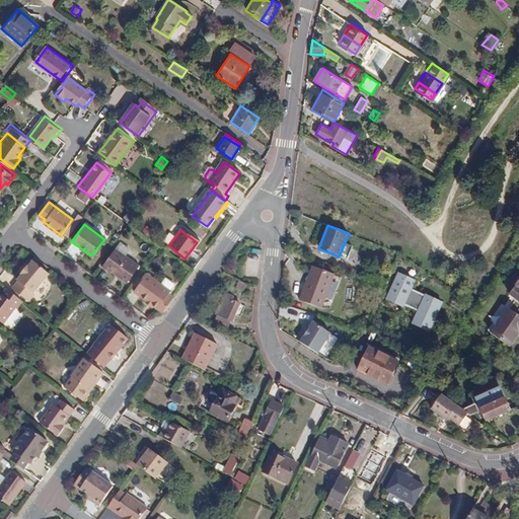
[(120,241),(116,247),(126,254),(130,248),(120,241)]
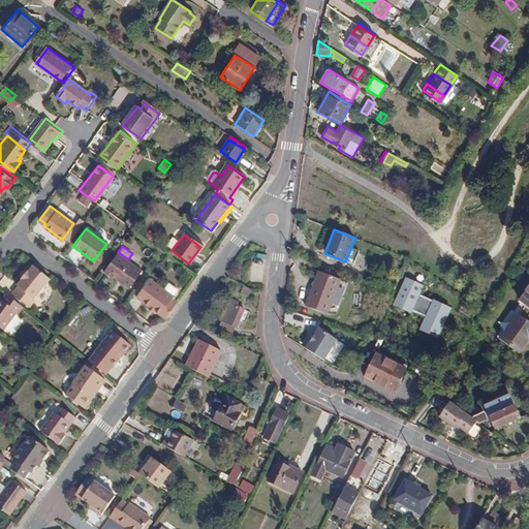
[(127,287),(139,271),(116,252),(101,273),(107,277),(111,275),(127,287)]
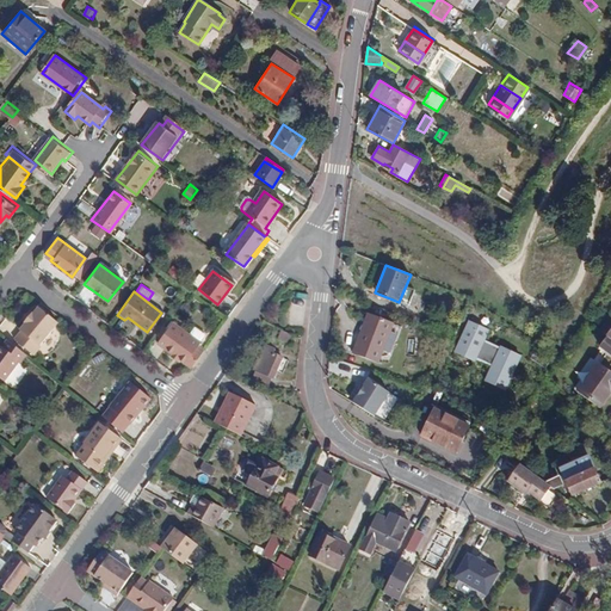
[(41,345),(39,344),(57,321),(38,306),(32,313),(31,312),(25,321),(26,321),(19,328),(20,329),(14,338),(34,353),(41,345)]
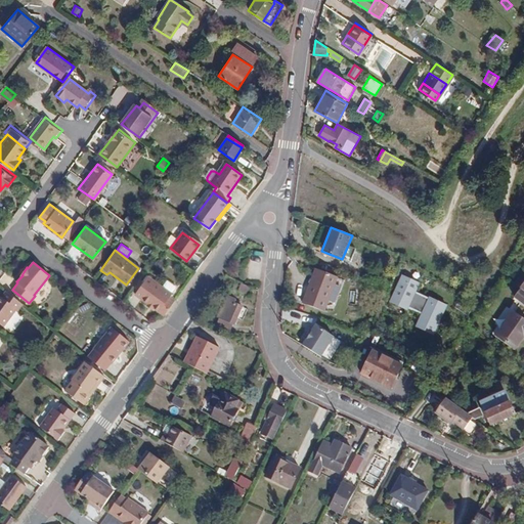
[(323,311),(337,278),(315,270),(302,302),(323,311)]
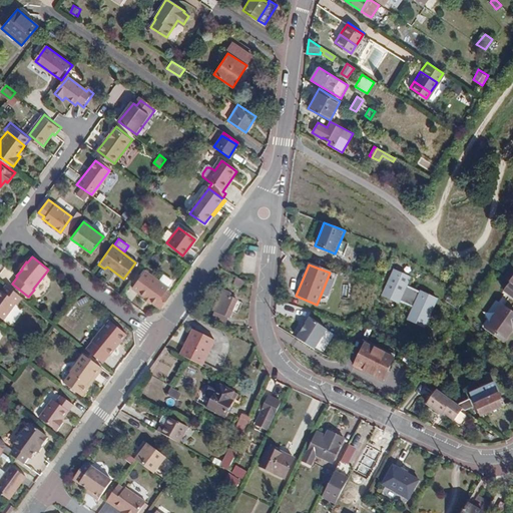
[(412,308),(407,320),(426,328),(438,297),(408,286),(412,276),(393,269),(382,296),(412,308)]
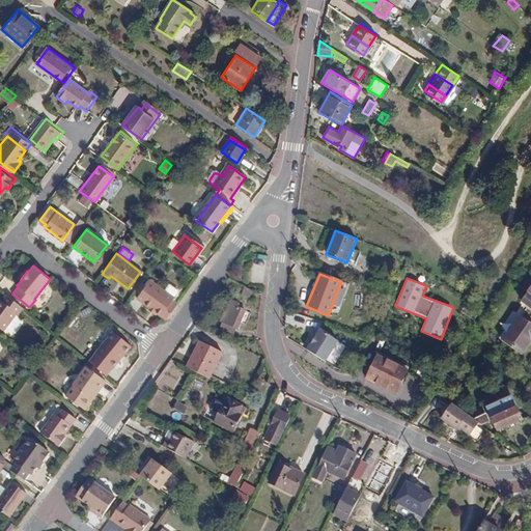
[(163,290),(148,280),(135,298),(159,315),(172,298),(171,297),(175,290),(167,284),(163,290)]
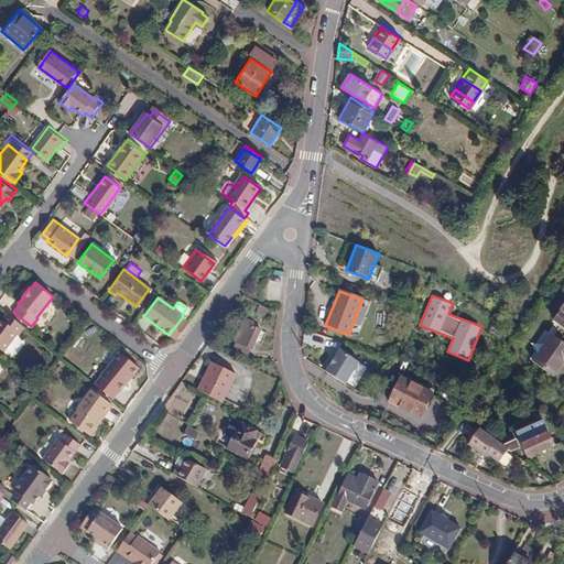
[(271,311),(264,307),(259,304),(256,312),(267,317),(271,311)]
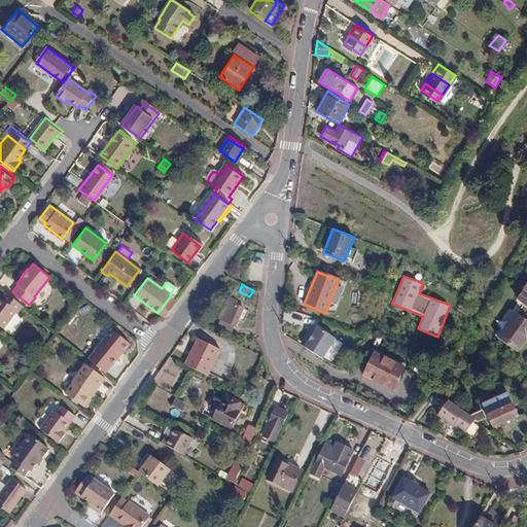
[(526,292),(523,290),(518,297),(526,305),(526,292)]
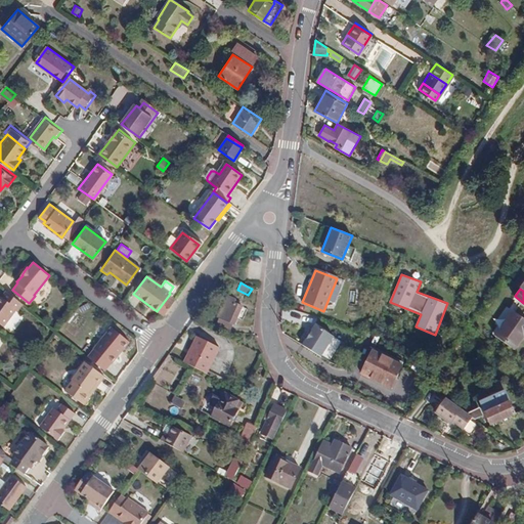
[(15,308),(17,309),(23,303),(6,290),(1,296),(0,295),(0,324),(1,325),(15,308)]
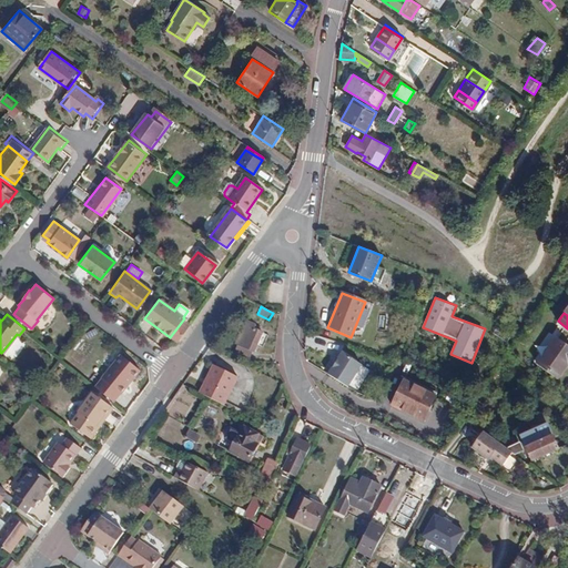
[(262,333),(254,328),(256,325),(245,321),(235,343),(254,352),(262,333)]
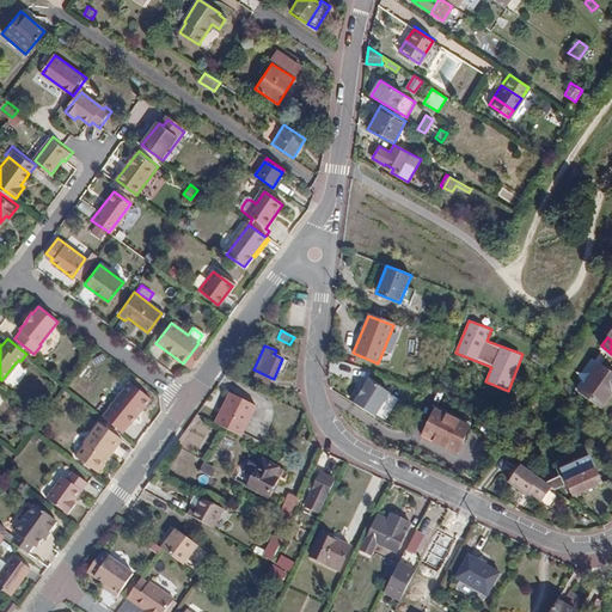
[(611,372),(600,362),(577,392),(600,409),(611,391),(611,372)]
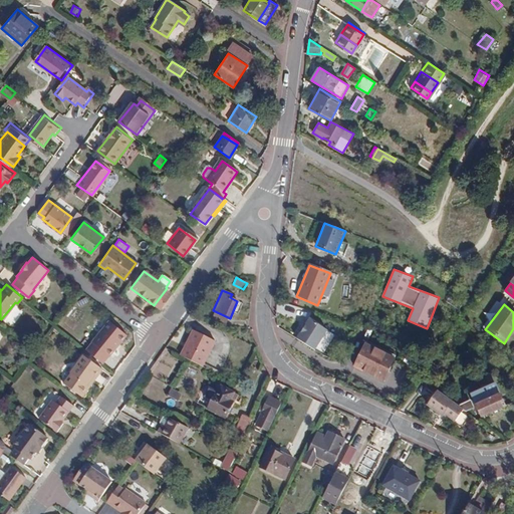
[(103,364),(129,335),(109,319),(84,348),(103,364)]
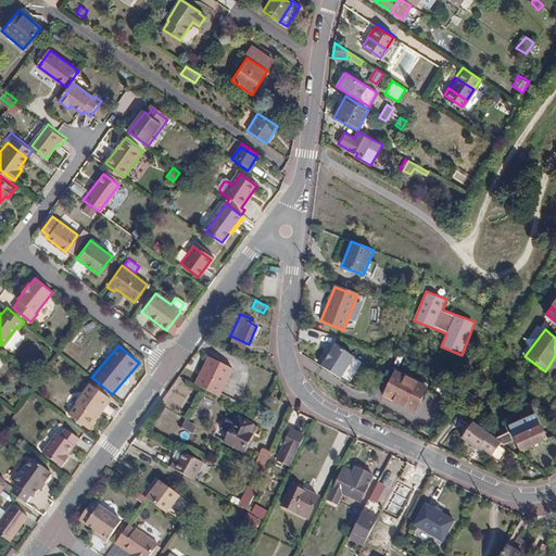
[(357,358),(337,345),(323,367),(344,381),(357,358)]
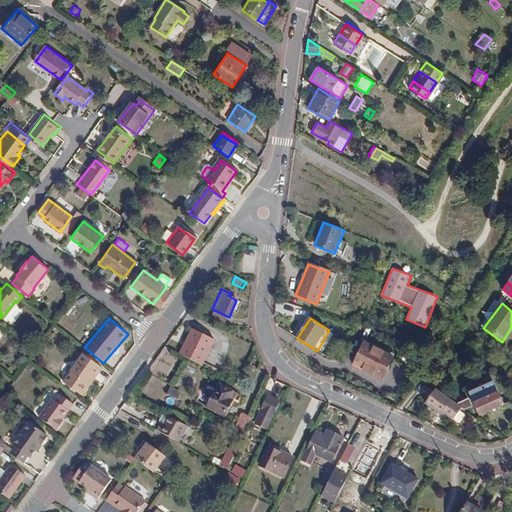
[(198,335),(194,334),(182,355),(186,357),(198,335)]
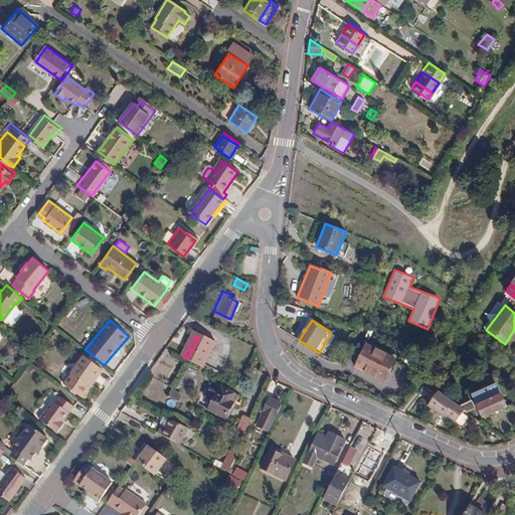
[(199,337),(187,359),(205,369),(217,347),(199,337)]
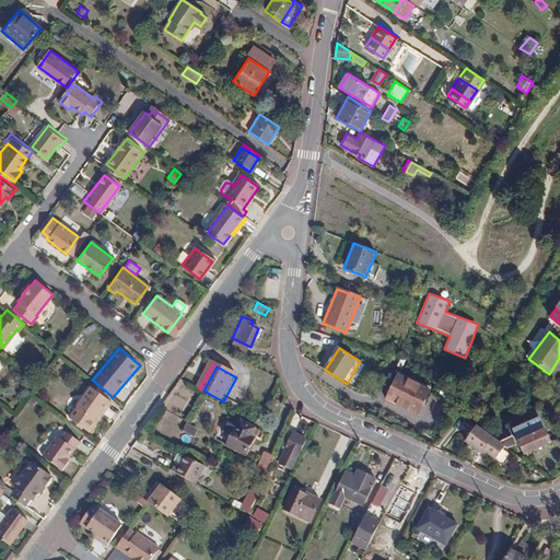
[(418,415),(430,391),(398,375),(386,399),(418,415)]
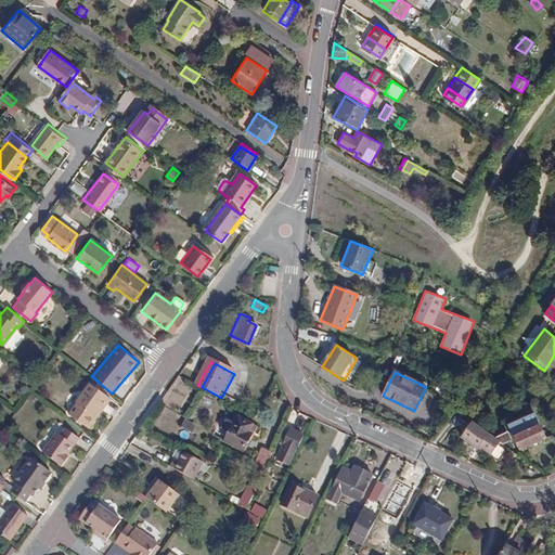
[(440,390),(451,397),(457,387),(447,381),(440,390)]
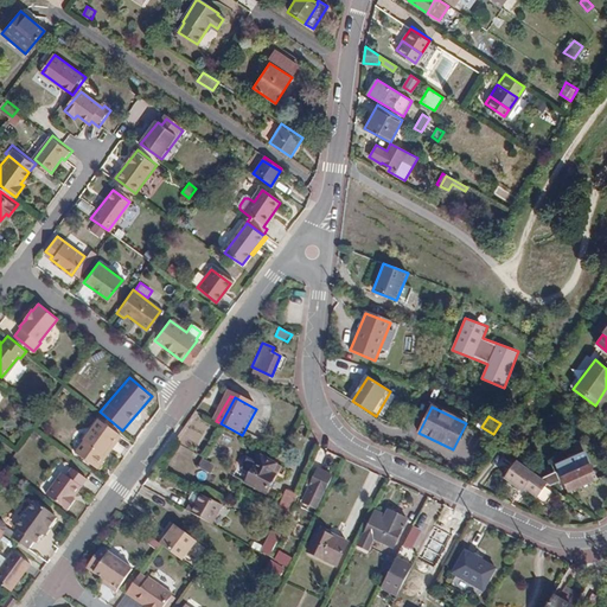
[(93,464),(98,464),(104,455),(103,452),(109,443),(113,446),(121,435),(97,417),(82,439),(84,440),(76,452),(93,464)]
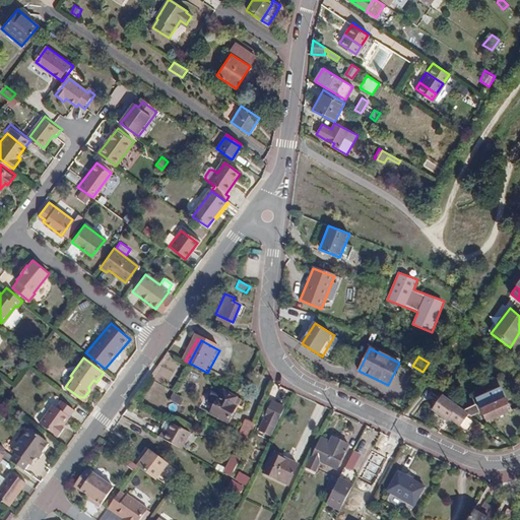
[(502,387),(477,398),(486,421),(511,410),(502,387)]
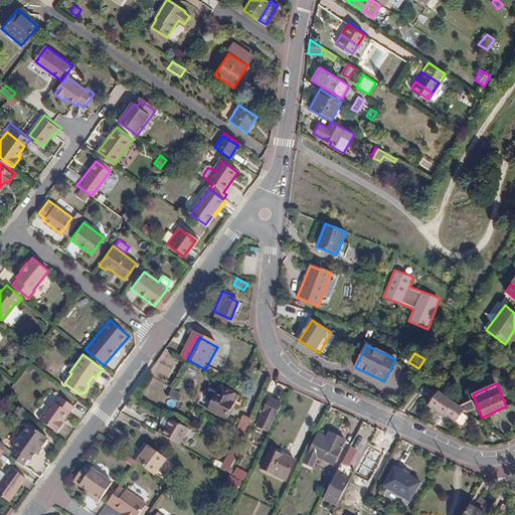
[(220,385),(208,409),(224,418),(237,395),(220,385)]
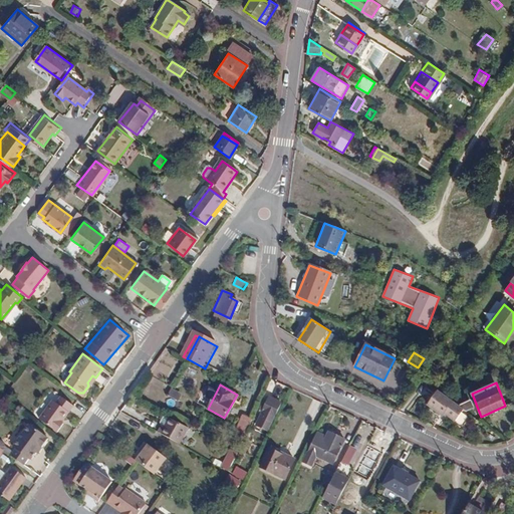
[(167,396),(179,402),(182,395),(171,389),(167,396)]
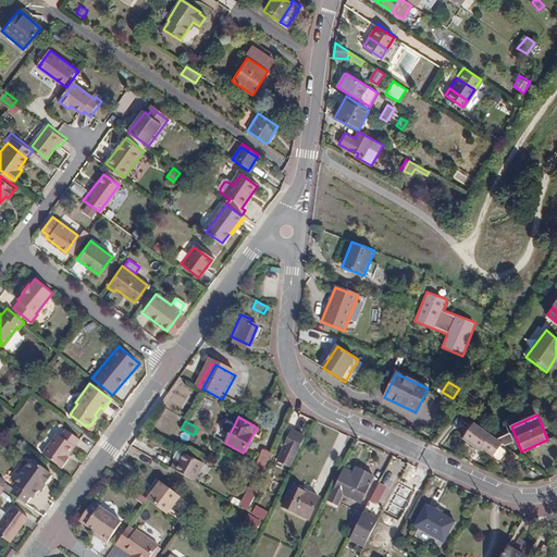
[(502,444),(492,436),(473,423),(462,438),(479,450),(481,447),(493,456),(502,444)]
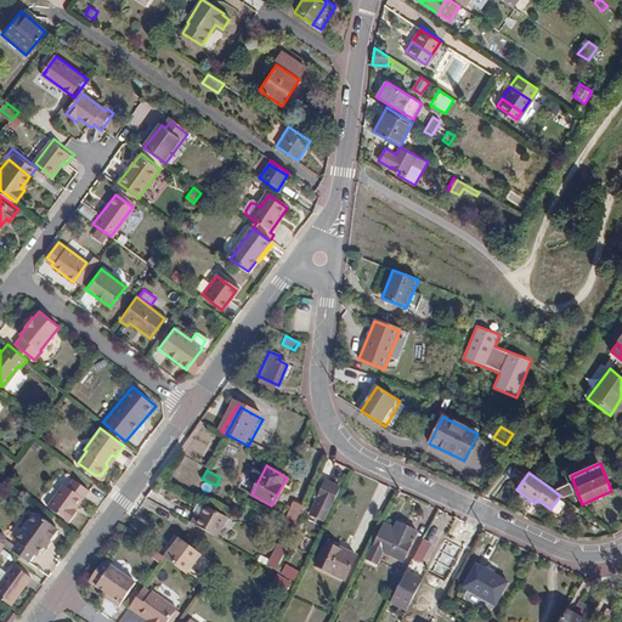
[(58,498),(55,495),(46,505),(67,520),(75,510),(73,508),(88,490),(72,479),(58,498)]
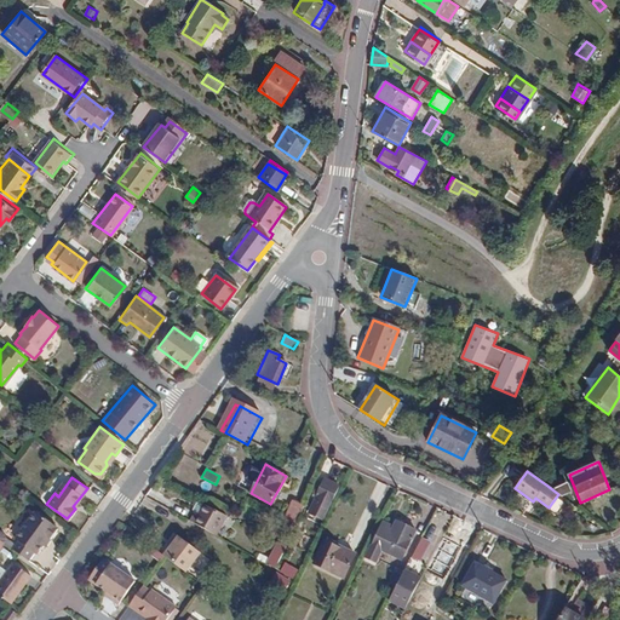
[(316,517),(323,500),(331,504),(339,487),(323,480),(320,489),(315,488),(303,511),(316,517)]
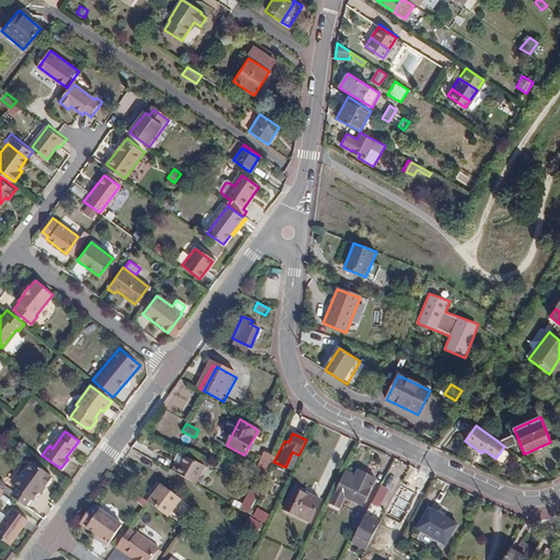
[(506,447),(517,444),(514,435),(503,439),(506,447)]
